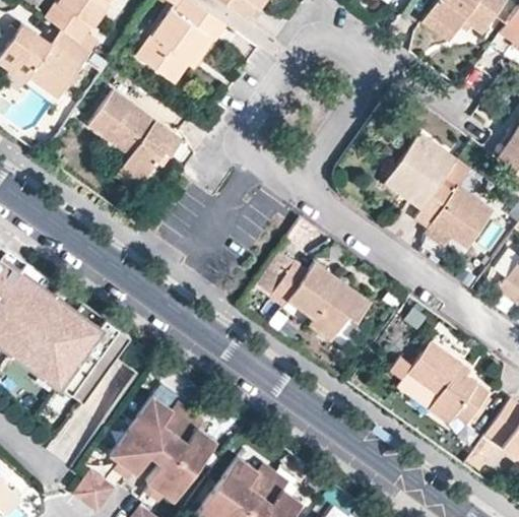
[(111,0),(60,0),(58,2),(46,19),(61,29),(79,43),(87,33),(111,0)]
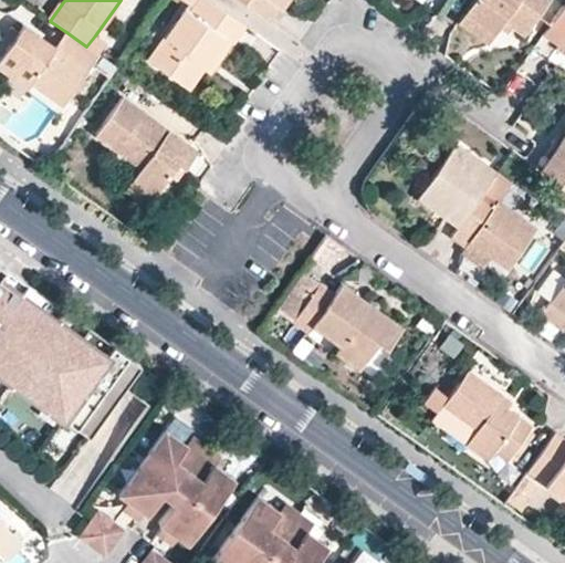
[(234,45),(246,29),(206,0),(179,0),(189,7),(149,63),(189,91),(203,71),(226,39),(234,45)]
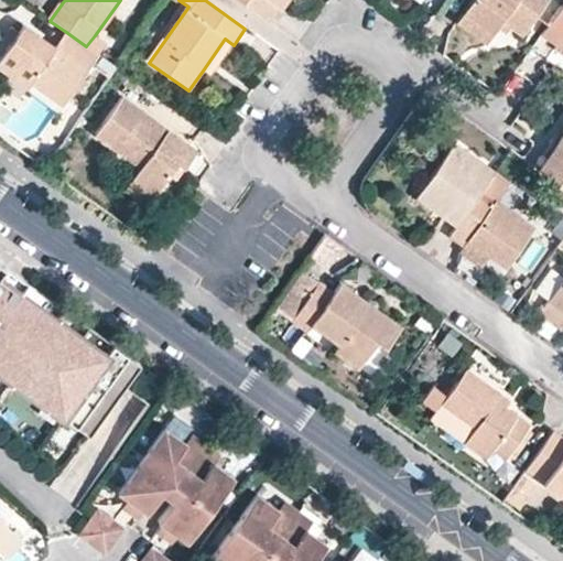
[(285,0),(234,0),(269,24),(285,0)]
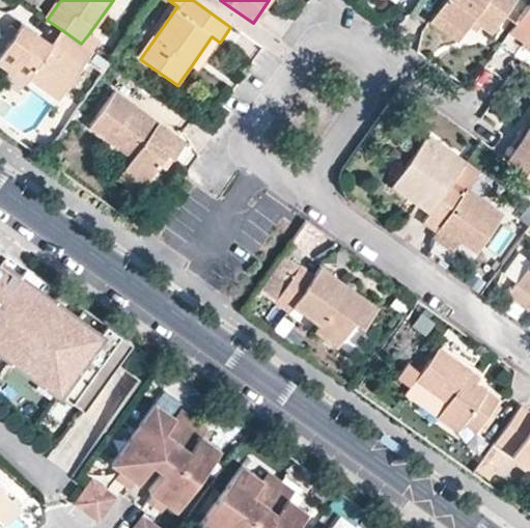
[(517,0),(446,0),(437,14),(465,34),(474,22),(493,35),(517,0)]
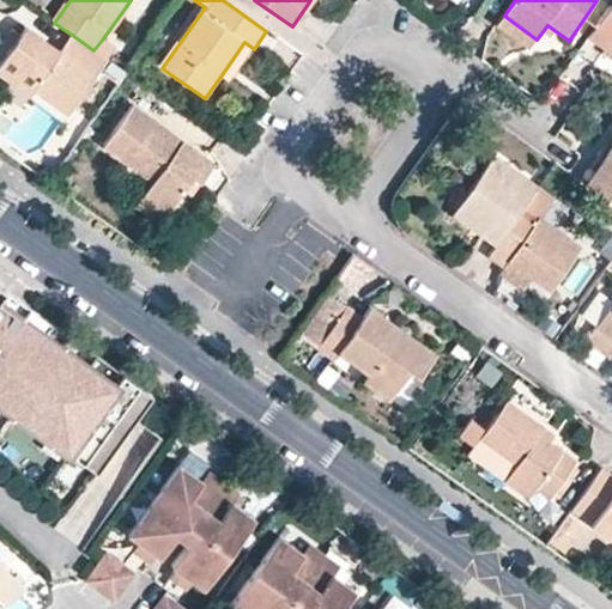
[(611,7),(589,40),(607,53),(611,47),(611,7)]
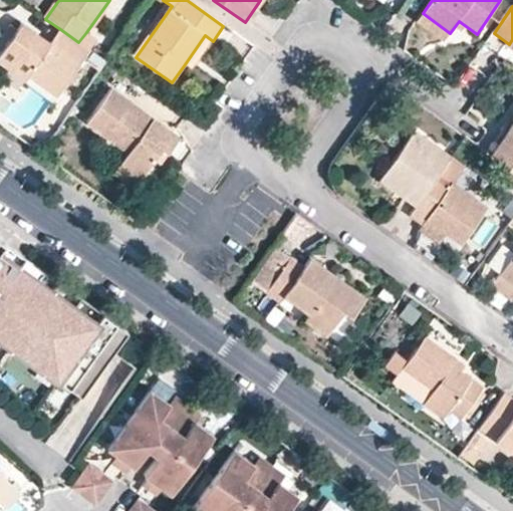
[(450,33),(423,13),(417,22),(444,41),(450,33)]
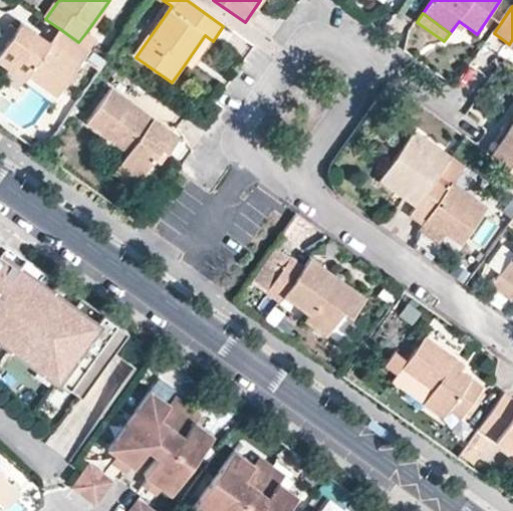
[(90,51),(78,42),(60,29),(49,44),(22,25),(0,55),(0,62),(11,71),(29,77),(57,97),(83,60),(90,51)]
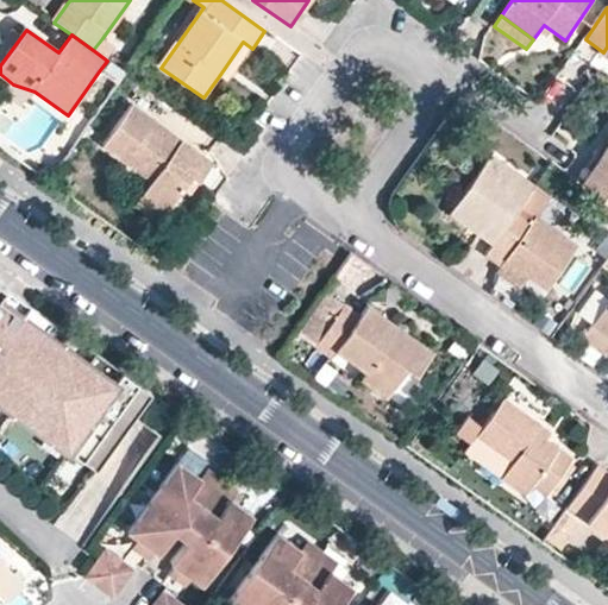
[(102,38),(93,50),(107,61),(116,48),(102,38)]
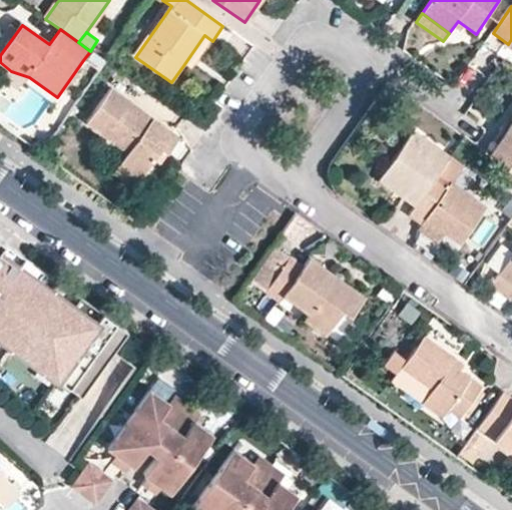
[(191,69),(212,41),(204,35),(184,64),(191,69)]
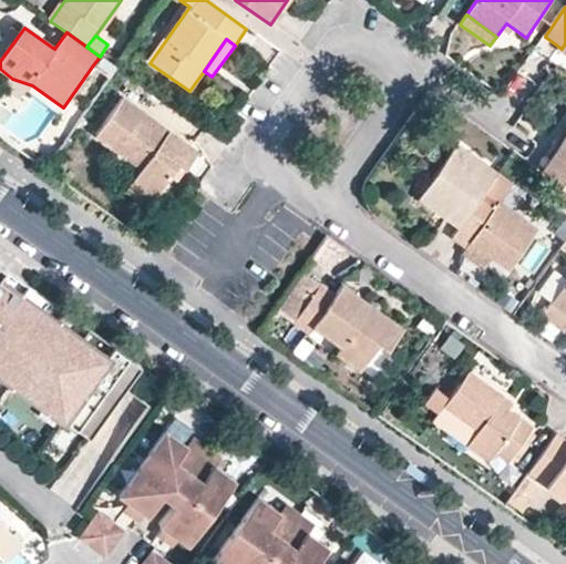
[(110,80),(117,69),(100,57),(92,67),(110,80)]
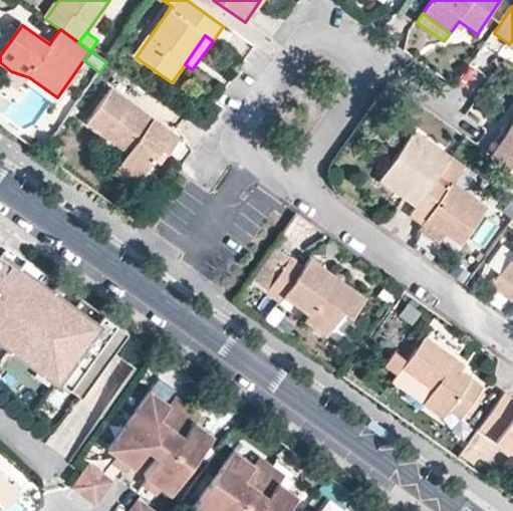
[(139,184),(155,161),(163,151),(168,155),(180,139),(111,89),(86,123),(127,153),(117,168),(139,184)]
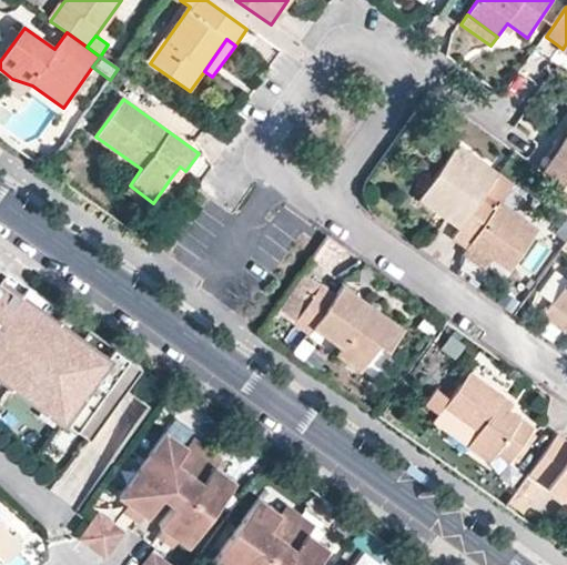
[(566,137),(557,150),(563,154),(547,177),(566,191),(566,137)]
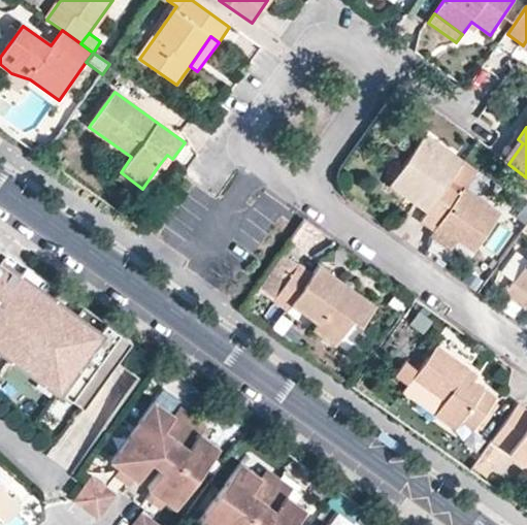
[(452,181),(463,163),(426,136),(393,182),(418,199),(415,204),(428,214),(452,181)]
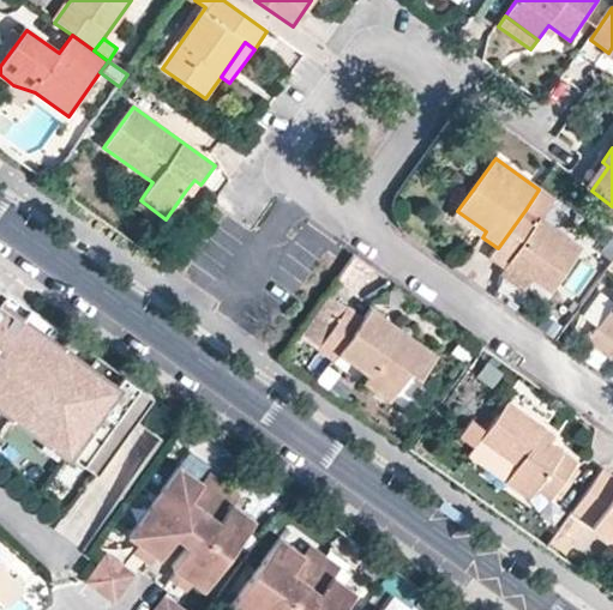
[(602,162),(598,159),(581,183),(592,191),(608,167),(602,162)]
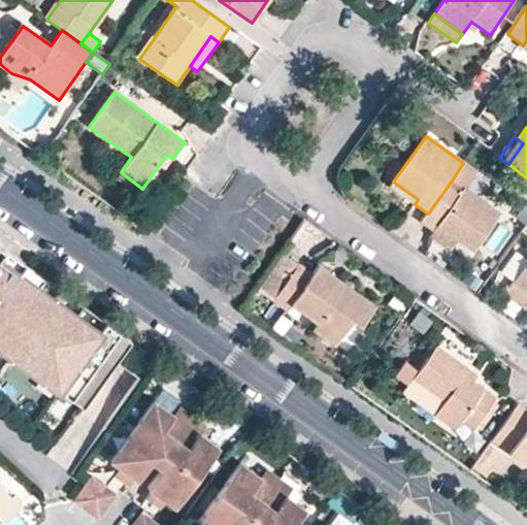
[(165,169),(172,159),(167,155),(159,165),(165,169)]
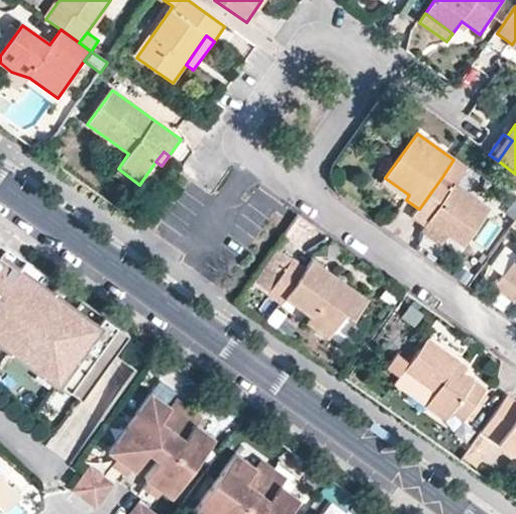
[(467,168),(453,160),(442,177),(454,185),(467,168)]
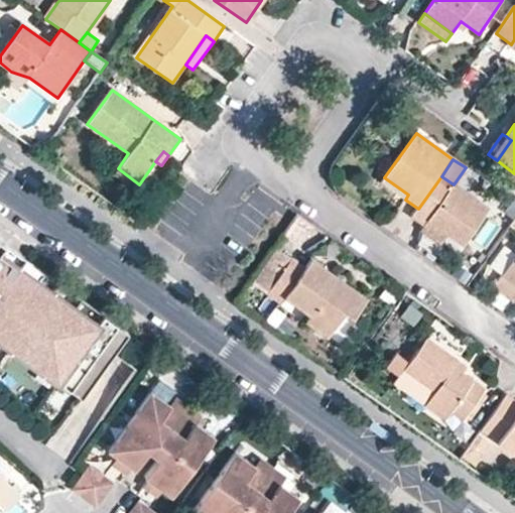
[(139,184),(118,168),(114,175),(134,190),(139,184)]
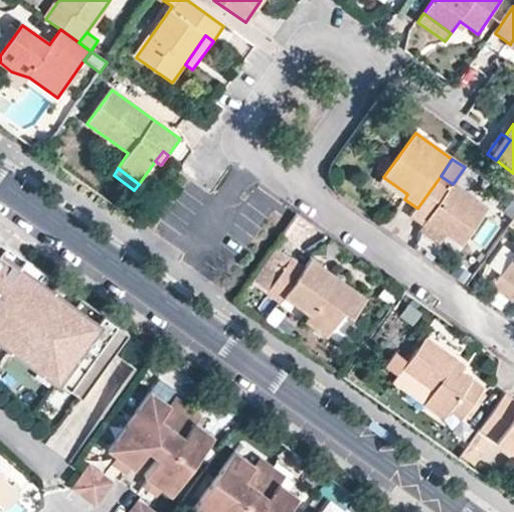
[(453,184),(441,176),(417,208),(410,217),(423,226),(426,220),(463,246),(489,210),(453,184)]
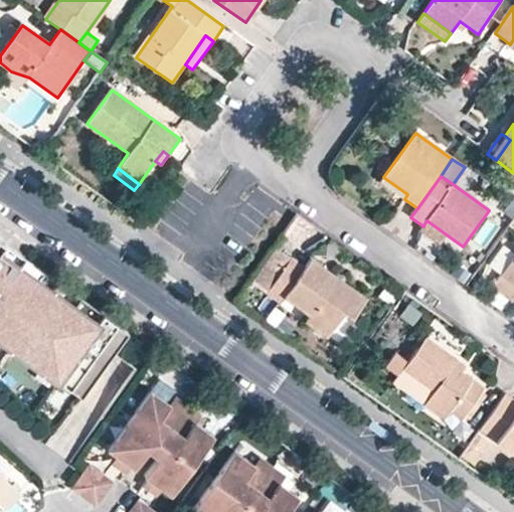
[(407,194),(383,177),(380,182),(404,199),(407,194)]
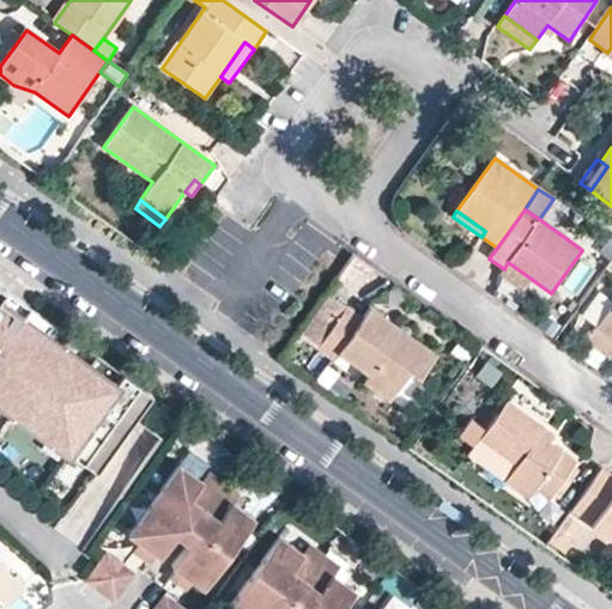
[(611,238),(595,262),(606,269),(611,261),(611,238)]
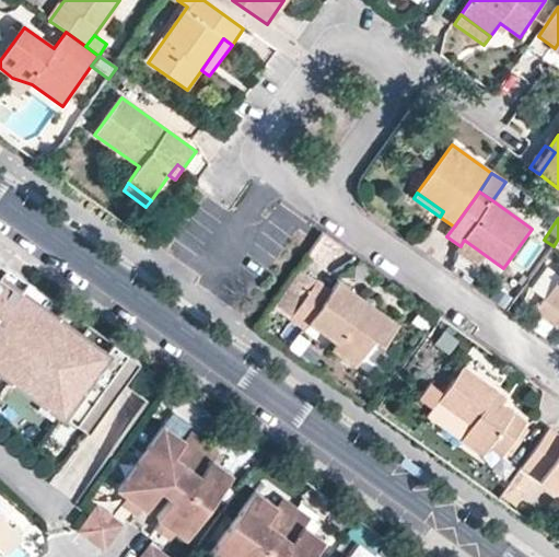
[(487,256),(464,240),(461,246),(456,252),(478,267),(487,256)]
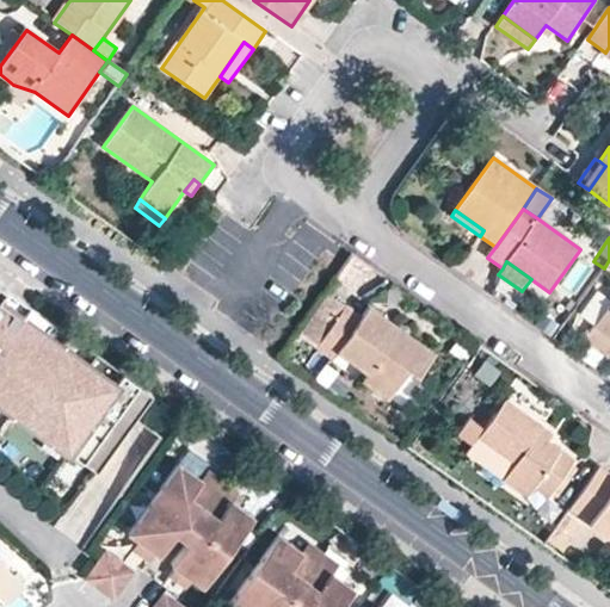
[(0,403),(51,440),(59,429),(104,462),(152,396),(122,375),(114,385),(88,366),(48,338),(20,319),(29,308),(0,286),(0,403)]
